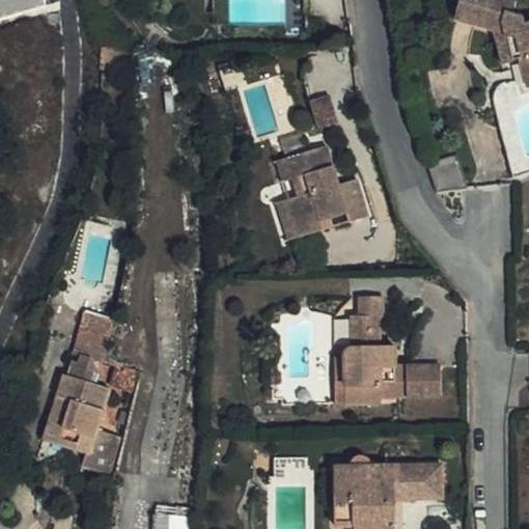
[(0,15),(46,4),(45,0),(0,0),(0,15)]
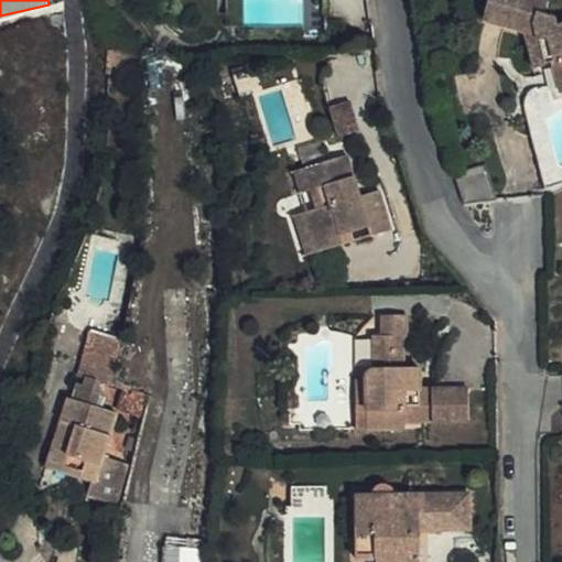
[(486,0),(482,18),(526,31),(535,65),(552,61),(558,82),(561,92),(561,90),(561,22),(555,24),(552,17),(542,14),(546,0),(486,0)]
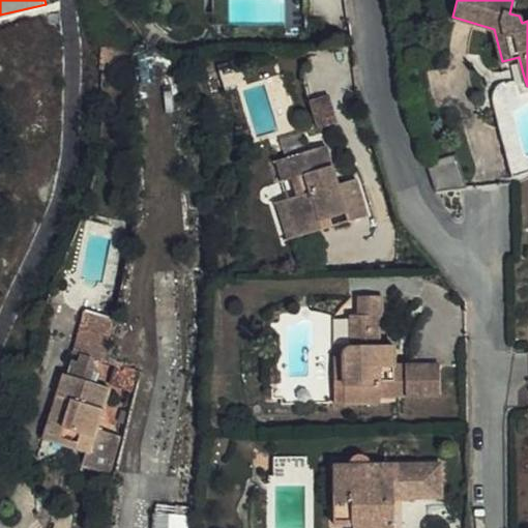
[(247,88),(245,84),(239,63),(220,69),(225,89),(236,86),(238,91),(241,90),(247,88)]
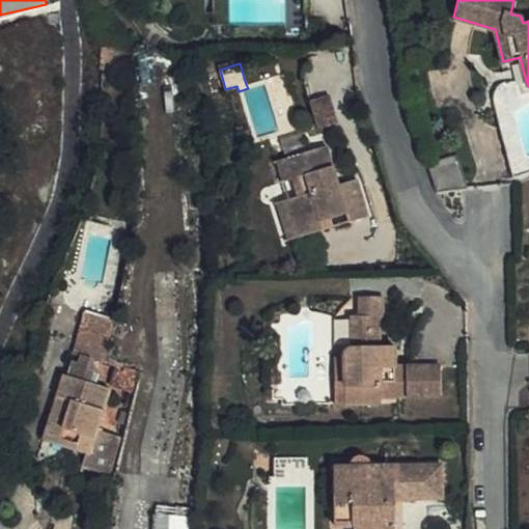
[(329,91),(309,96),(317,126),(337,120),(329,91)]
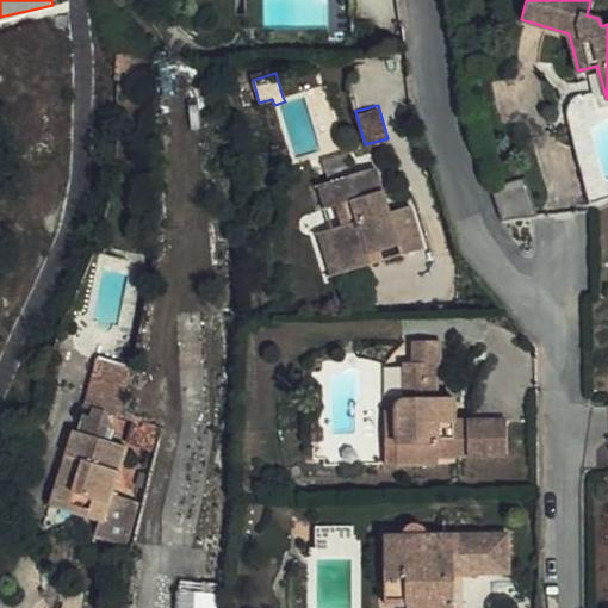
[(317,185),(324,209),(334,206),(341,227),(330,229),(342,272),(370,264),(367,254),(399,244),(402,254),(422,247),(410,205),(390,211),(376,167),(334,180),(317,185)]
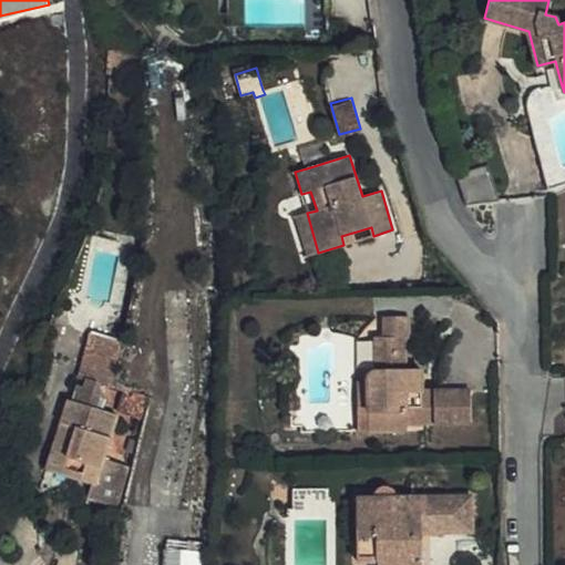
[(488,163),(455,175),(468,205),(500,202),(488,163)]
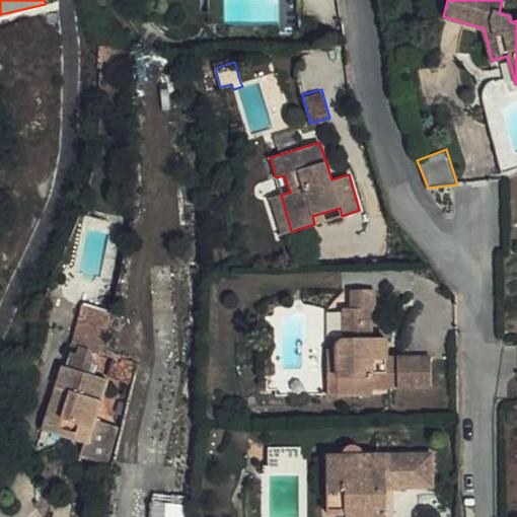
[(284,175),(276,177),(281,195),(290,193),(284,175)]
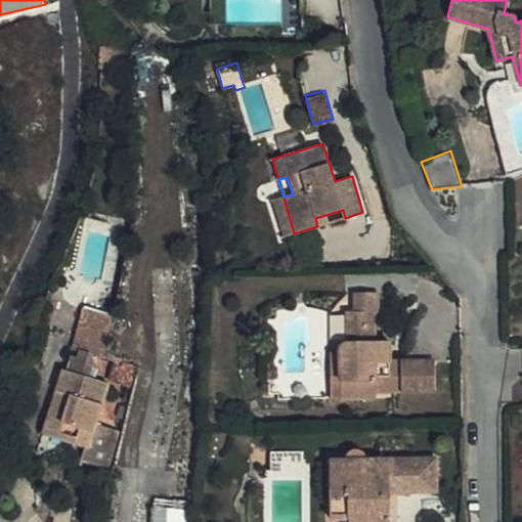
[(284,197),(273,200),(284,236),(294,233),(284,197)]
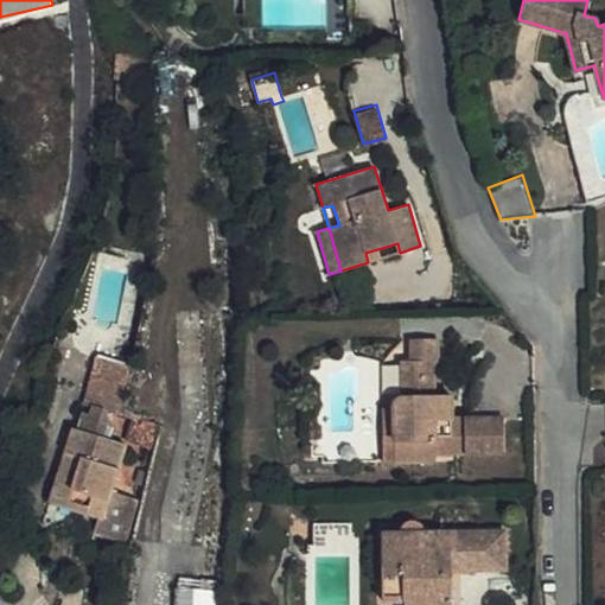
[(115,235),(107,234),(102,248),(110,250),(115,235)]
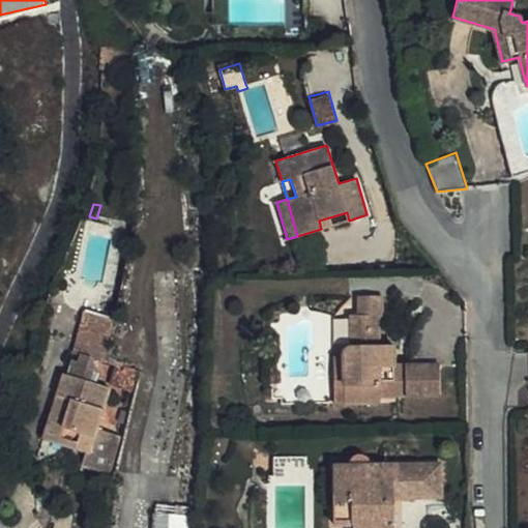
[(321,229),(349,221),(347,212),(319,221),(321,229)]
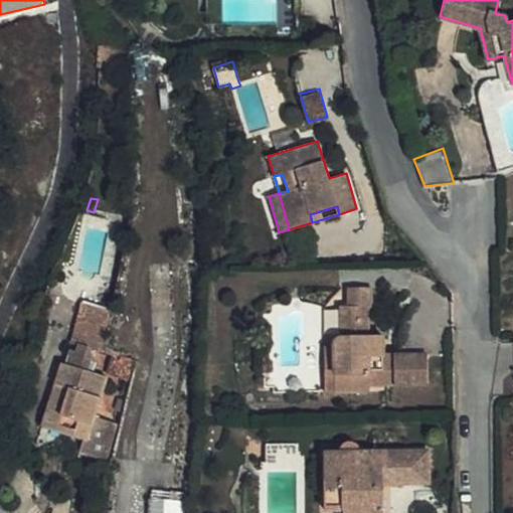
[(370,307),(370,287),(349,287),(349,307),(341,307),(341,335),(337,335),(333,346),(333,390),(368,390),(368,384),(428,384),(426,354),(382,355),(381,335),(367,335),(366,307),(370,307)]
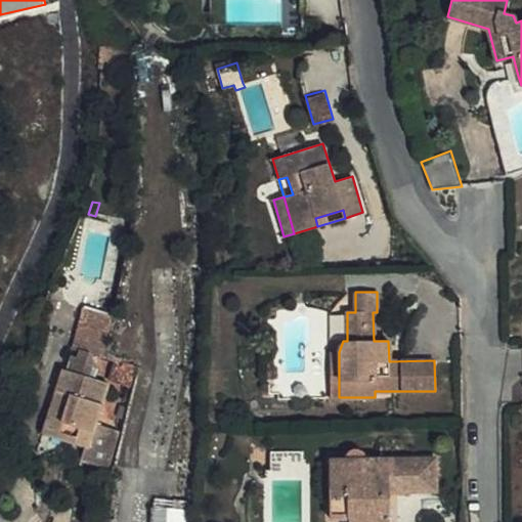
[(113,315),(82,307),(73,347),(78,348),(89,351),(102,355),(113,315)]
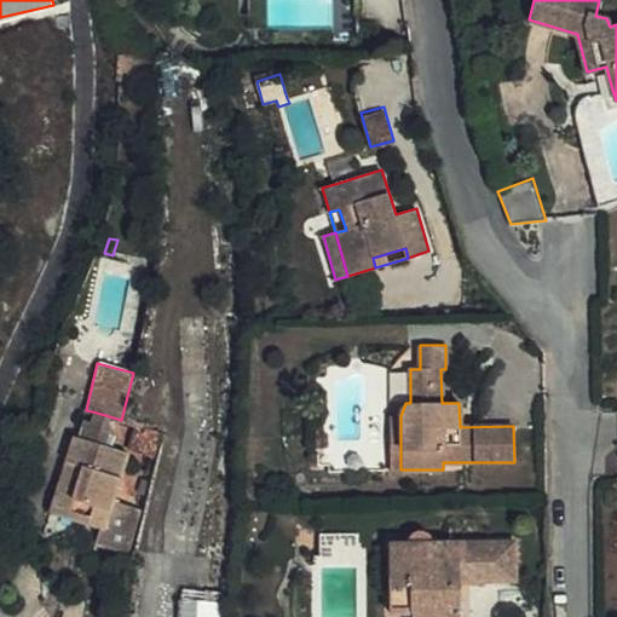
[(105,415),(92,411),(90,422),(84,420),(80,437),(111,447),(115,433),(105,415)]
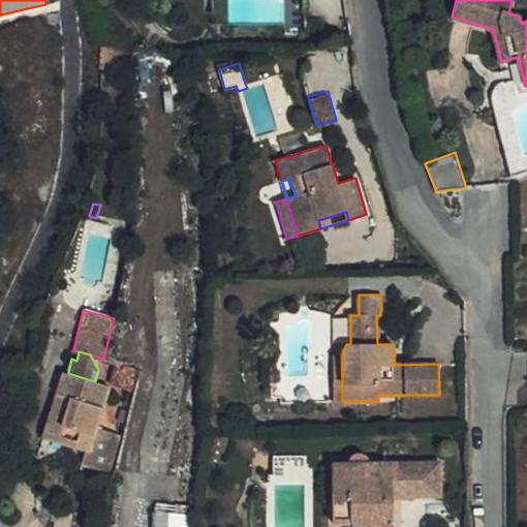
[(342,401),(342,355),(331,355),(333,401),(342,401)]
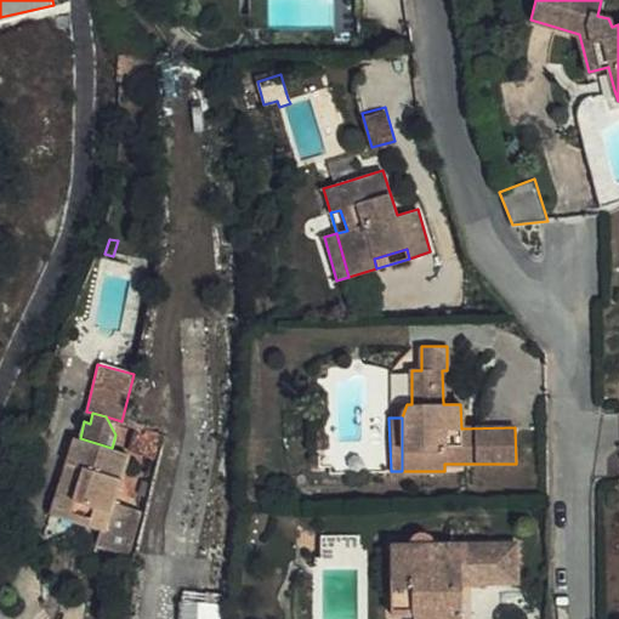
[(136,425),(129,452),(158,460),(165,432),(136,425)]
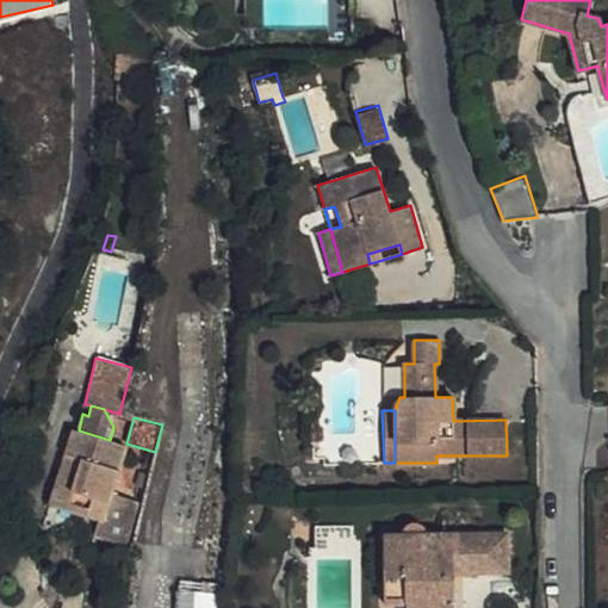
[(93,537),(130,547),(131,541),(135,528),(105,519),(112,494),(125,445),(110,440),(79,430),(72,429),(63,454),(72,457),(68,465),(61,463),(51,498),(82,507),(80,514),(98,519),(95,529),(93,537)]
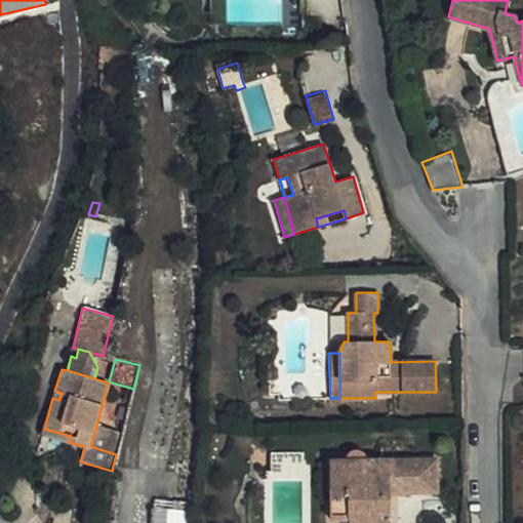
[(54,391),(52,398),(58,400),(62,393),(54,391)]
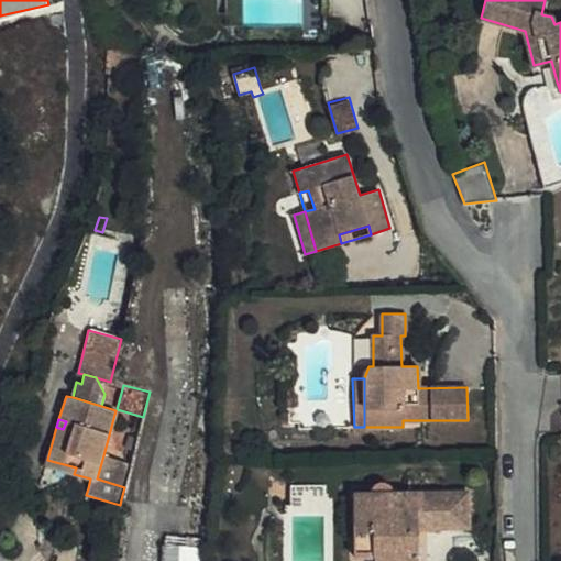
[(124,448),(133,451),(138,438),(128,435),(124,448)]
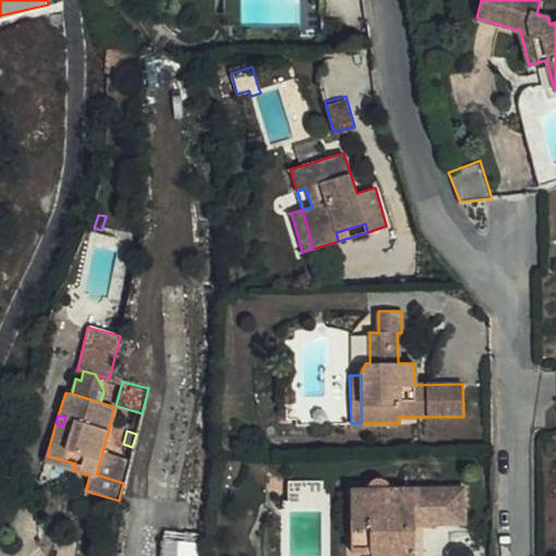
[(96,474),(123,483),(129,459),(103,451),(96,474)]
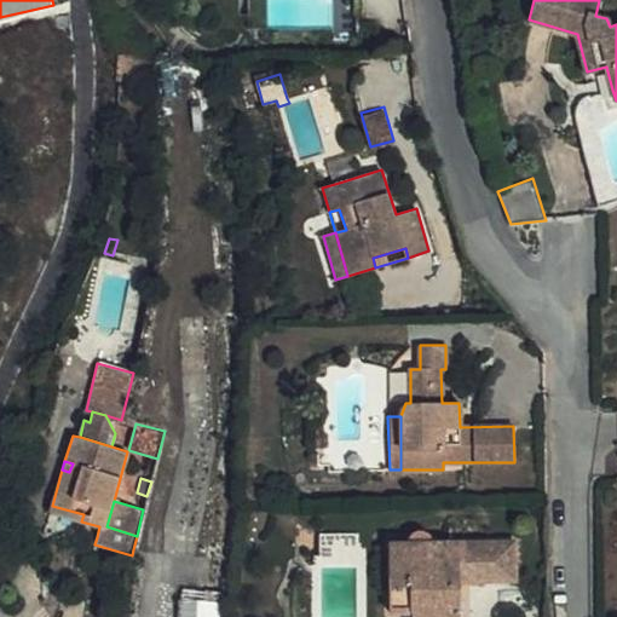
[(52,506),(50,512),(81,522),(84,514),(52,506)]
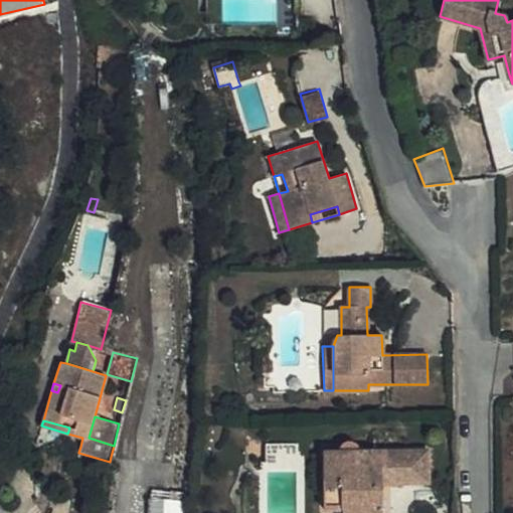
[(65,442),(80,447),(82,438),(67,434),(65,442)]
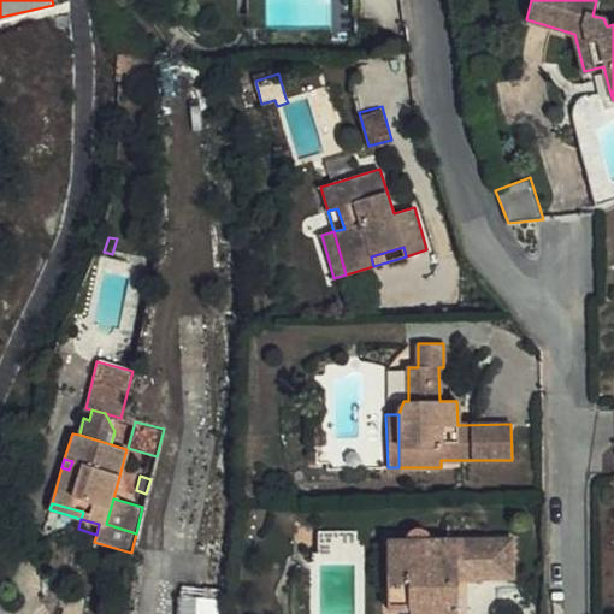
[(473,551),(472,539),(449,539),(450,551),(473,551)]
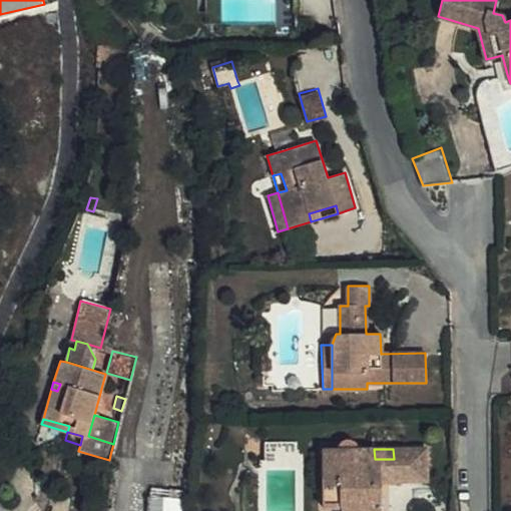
[(148,496),(148,510),(179,510),(179,503),(148,496)]
